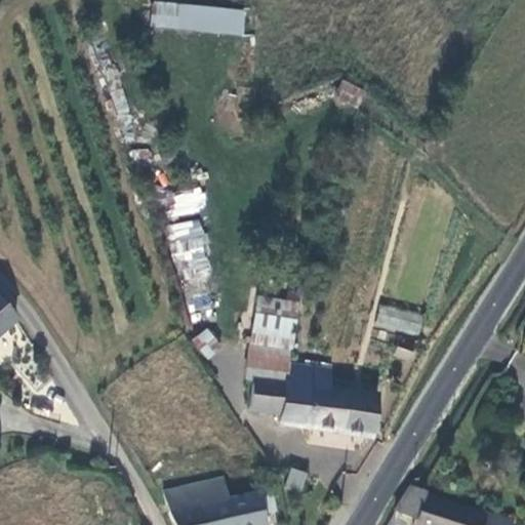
[(242,17),(177,10),(175,34),(240,40),(242,17)]
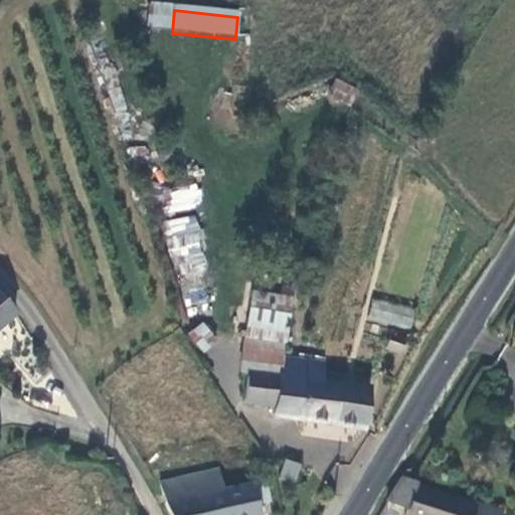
[(347,104),(355,88),(336,77),(328,94),(347,104)]
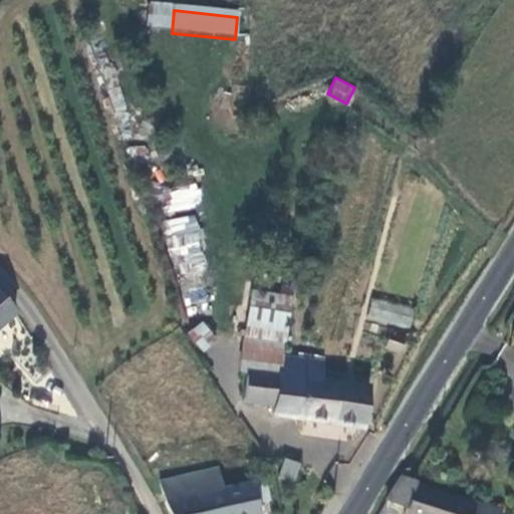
[(162,189),(164,211),(200,209),(199,187),(162,189)]
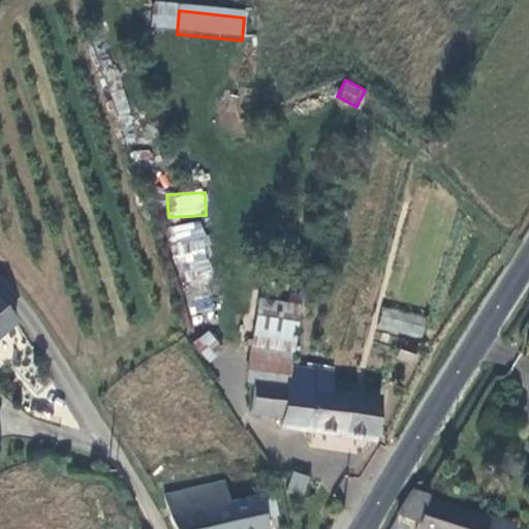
[(192,325),(223,317),(197,219),(166,227),(192,325)]
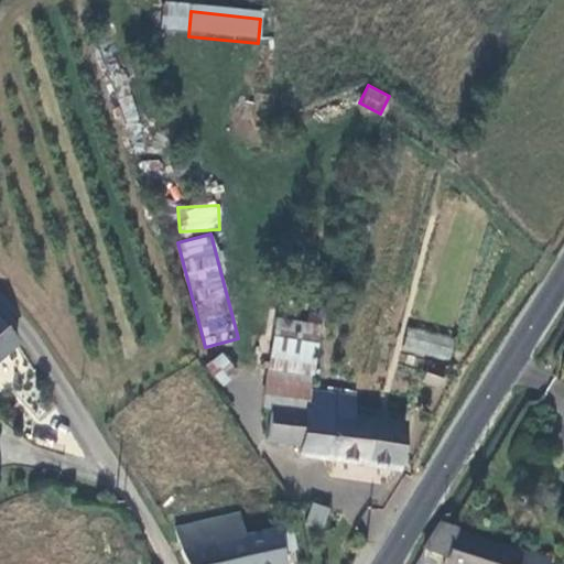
[(0,338),(13,329),(0,313),(0,338)]
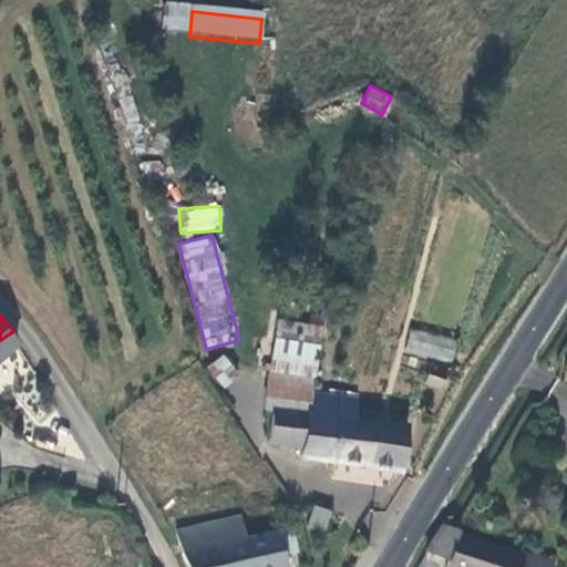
[(412,328),(405,349),(451,363),(457,342),(412,328)]
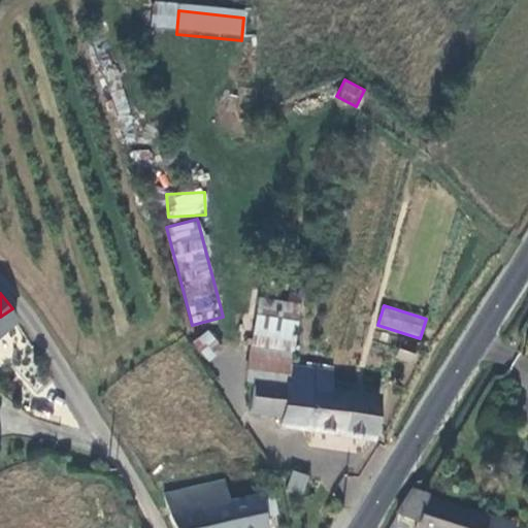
[(296,318),(249,311),(239,376),(250,378),(283,383),(286,383),(289,364),(296,318)]
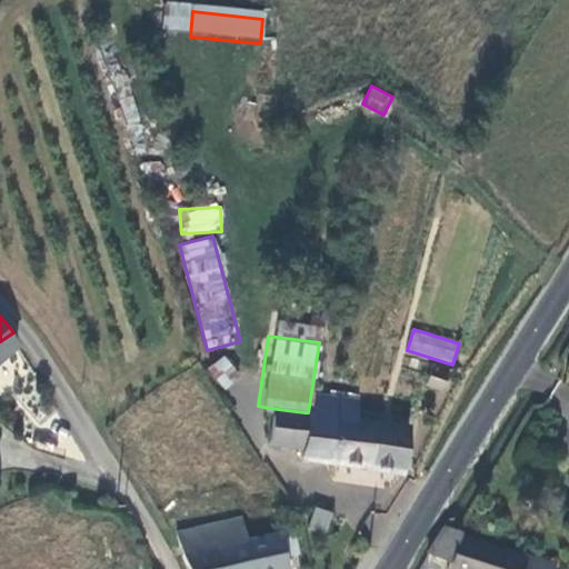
[(208,367),(222,388),(240,376),(225,355),(208,367)]
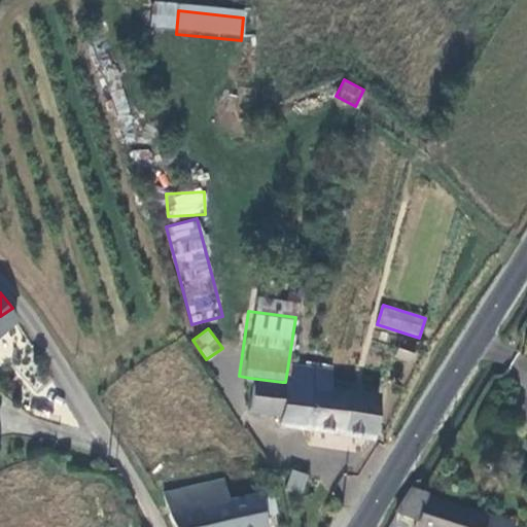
[(418,340),(403,335),(396,347),(411,354),(418,340)]
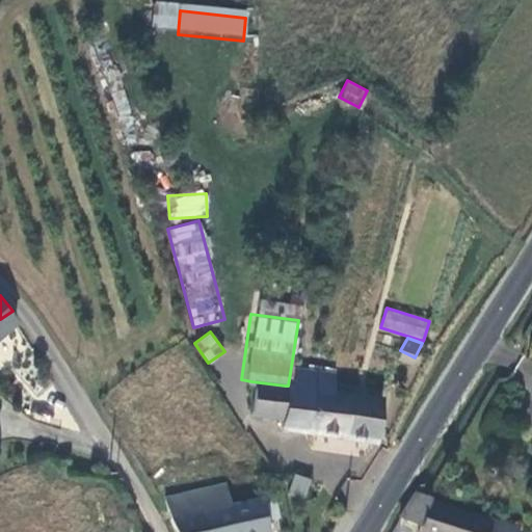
[(373,437),(380,395),(380,392),(330,384),(331,371),(291,367),(288,386),(285,386),(281,415),(280,424),(373,437)]
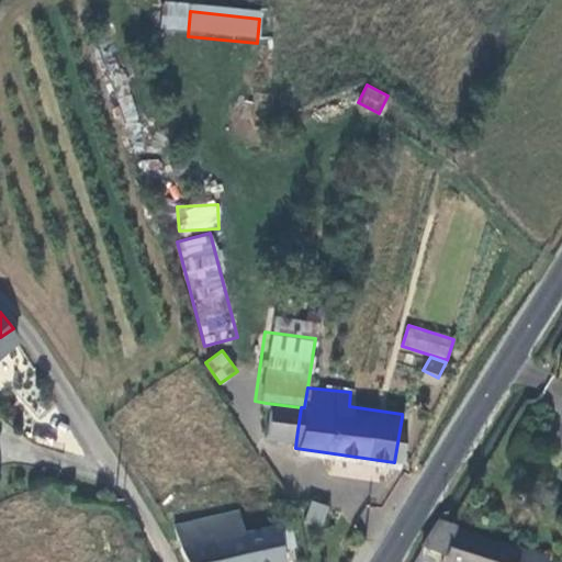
[(266,434),(296,438),(301,407),(266,403),(262,435),(266,434)]
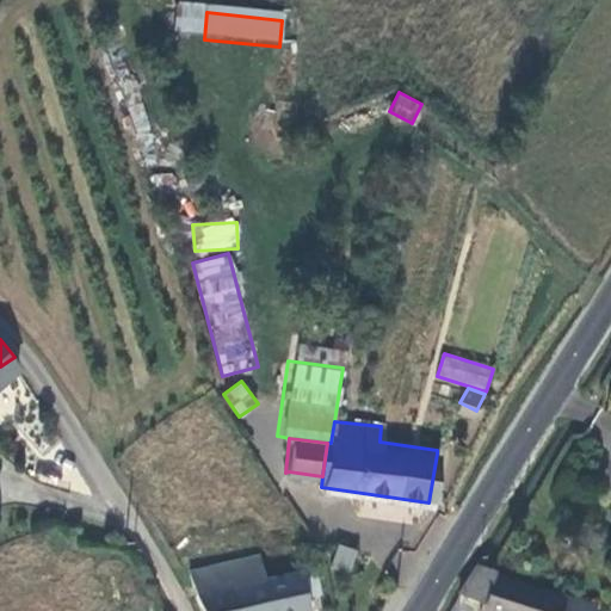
[(351,573),(356,548),(335,544),(331,568),(351,573)]
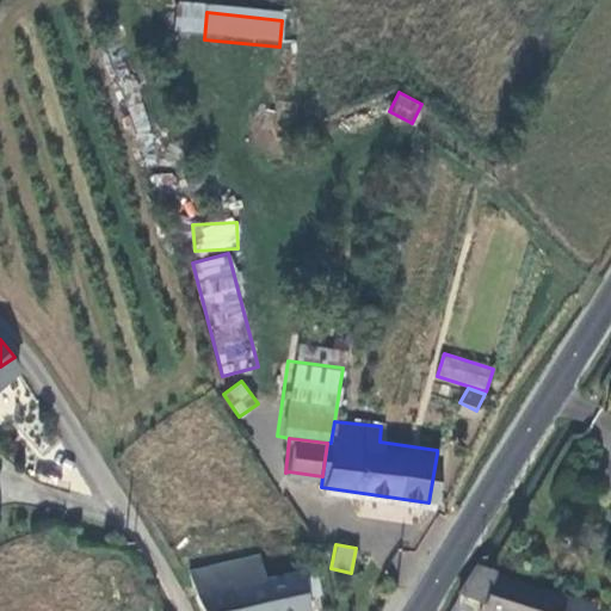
[(192,567),(209,610),(296,610),(308,609),(304,593),(319,590),(315,568),(265,578),(259,554),(192,567)]
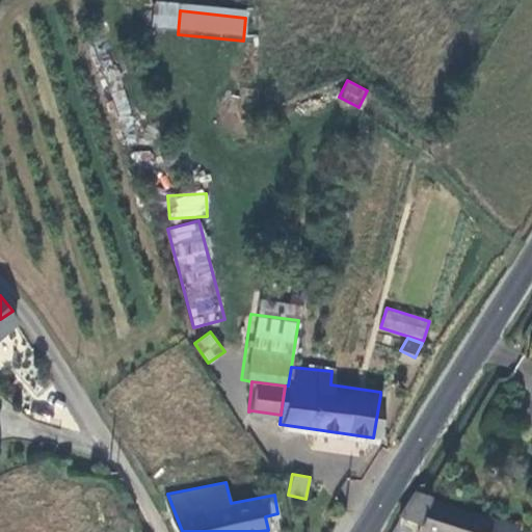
[(510,531),(513,524),(429,500),(430,496),(411,489),(396,512),(418,520),(414,531),(510,531)]
